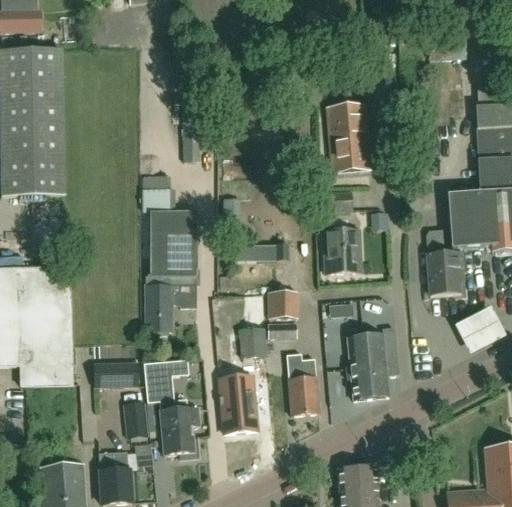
[(22,11),(0,12),(0,31),(23,31),(22,11)]
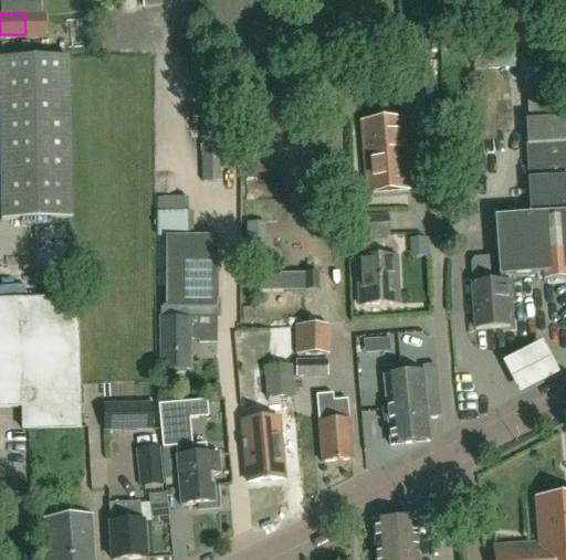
[(188,46),(185,46),(186,63),(201,102),(190,107),(190,114),(201,114),(202,176),(202,178),(222,178),(221,113),(216,99),(194,46),(188,46)]
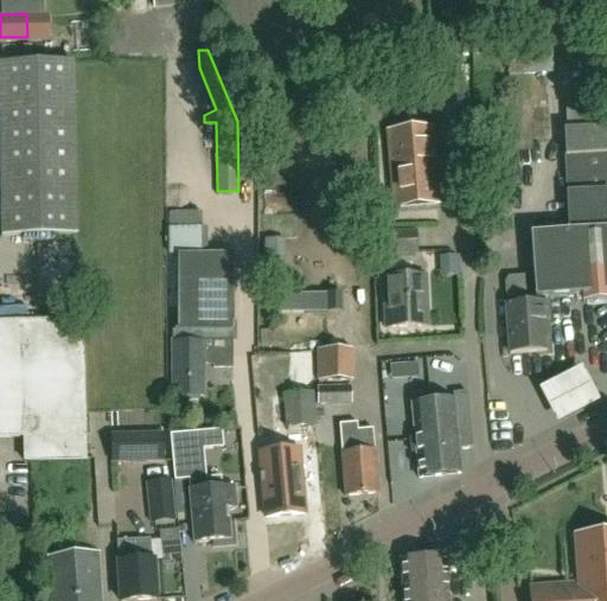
[(0,202),(1,232),(74,231),(70,59),(0,61),(0,202)]
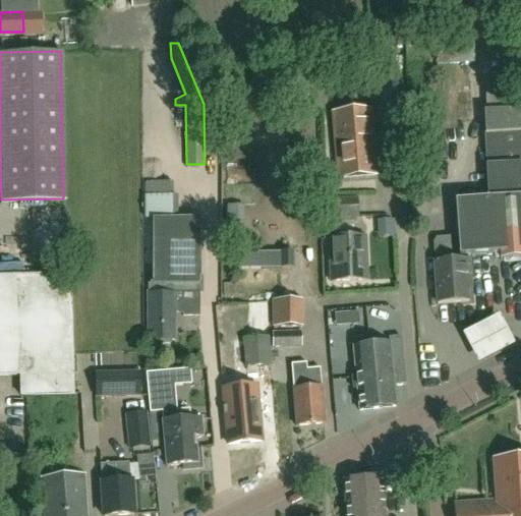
[(412,92),(413,118),(443,117),(443,127),(457,126),(457,116),(470,116),(469,90),(470,90),(469,72),(468,72),(467,61),(437,62),(438,77),(411,78),(412,92)]
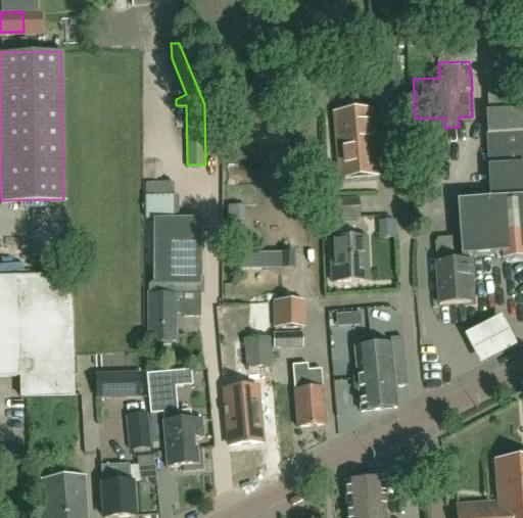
[(522,144),(521,107),(518,107),(517,81),(487,82),(488,108),(486,109),(490,195),(458,197),(460,251),(496,249),(496,254),(501,254),(501,256),(522,254),(522,144)]
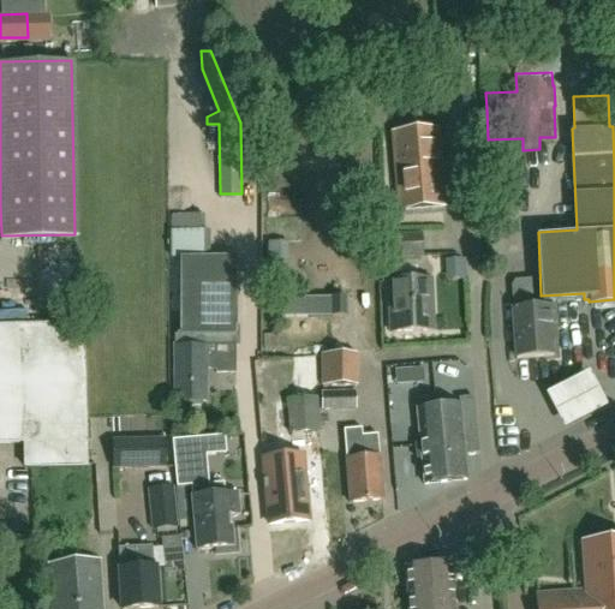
[(443,202),(436,126),(393,130),(400,207),(443,202)]
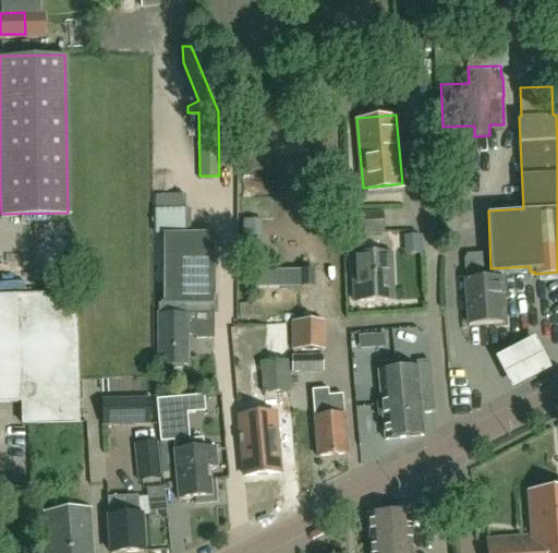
[(290,196),(283,195),(284,175),(269,175),(269,163),(254,163),(253,216),(290,217),(290,196)]
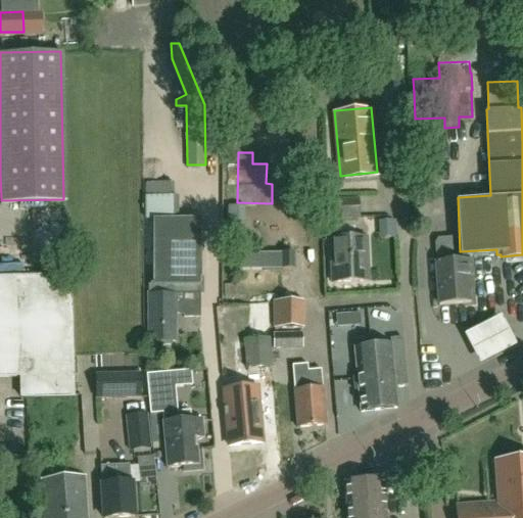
[(146,192),(147,216),(152,216),(153,282),(148,282),(149,338),(159,338),(159,341),(171,342),(172,338),(176,338),(175,309),(184,309),(185,314),(200,314),(200,276),(201,276),(201,216),(180,217),(179,192),(174,192),(174,180),(174,179),(165,179),(163,178),(146,178),(146,192)]
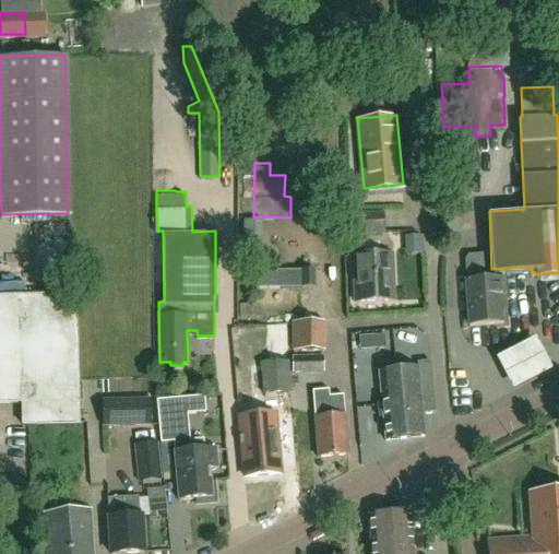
[(384,231),(383,209),(346,210),(346,232),(384,231)]
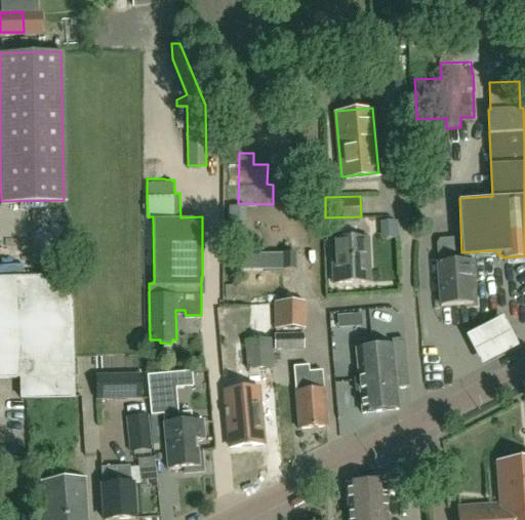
[(369,277),(367,235),(333,237),(335,279),(369,277)]
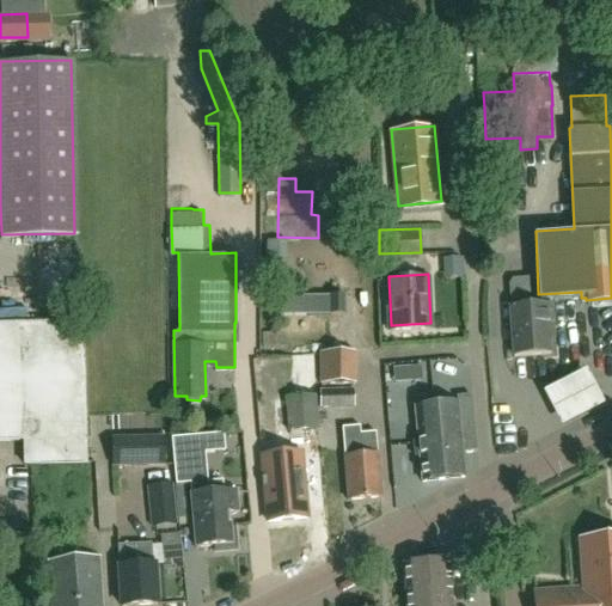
[(513,275),(509,280),(512,304),(510,304),(514,352),(550,349),(548,324),(552,324),(551,301),(530,303),(527,274),(513,275)]
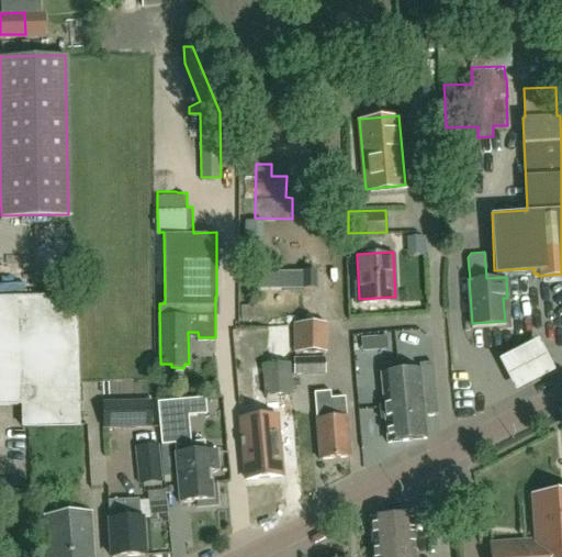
[(316,286),(316,268),(304,268),(304,286),(316,286)]
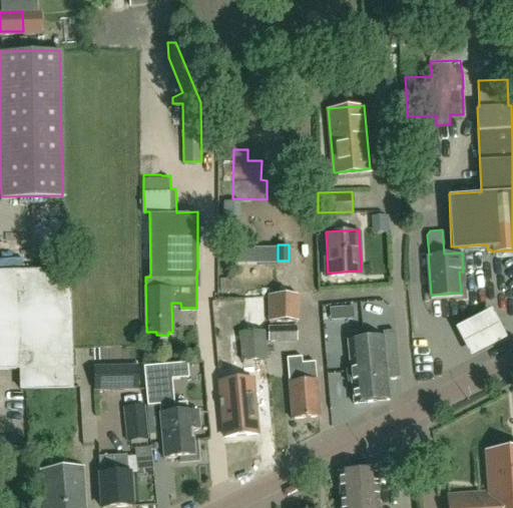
[(20,269),(0,269),(0,365),(19,365),(20,386),(73,384),(71,345),(69,267),(63,267),(32,268),(31,256),(19,256),(20,269)]
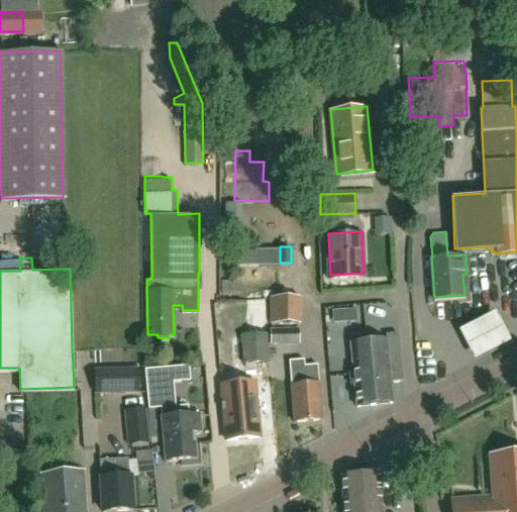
[(270,294),(271,320),(301,320),(301,293),(270,294)]
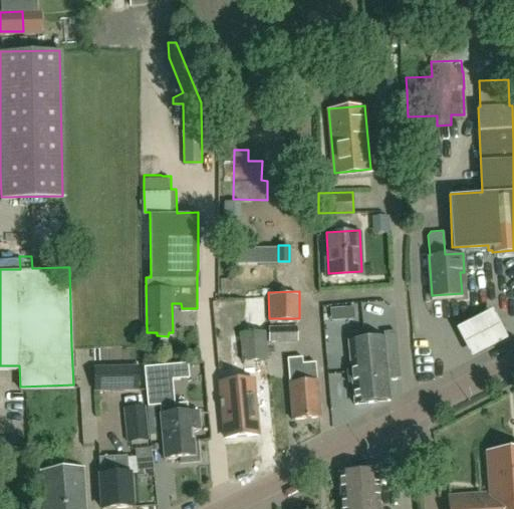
[(503,308),(466,321),(477,353),(513,340),(503,308)]
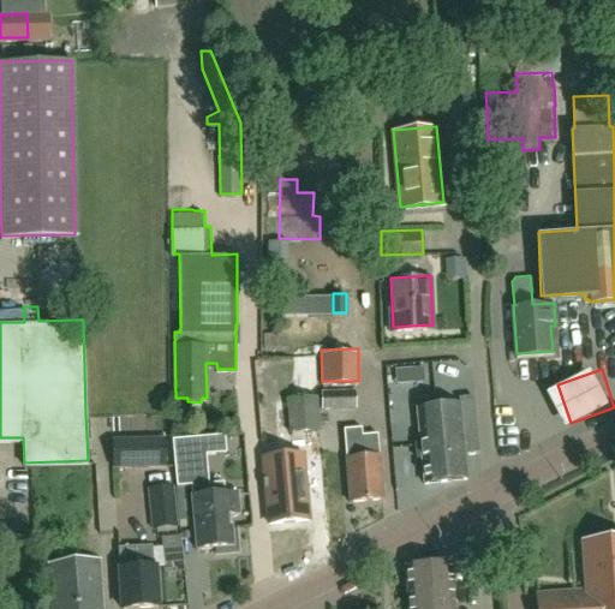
[(318,393),(316,393),(315,383),(304,384),(304,394),(287,395),(290,430),(322,427),(318,393)]
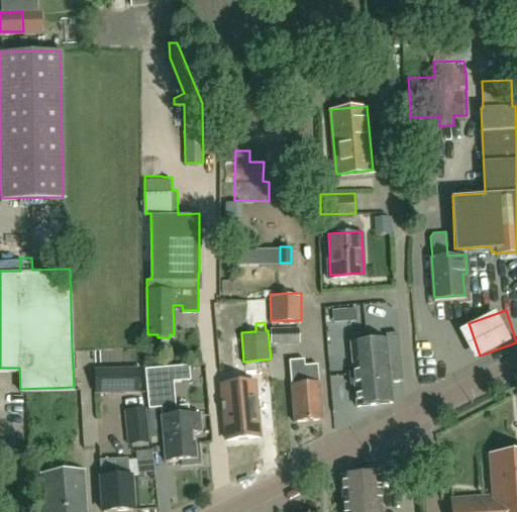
[(300,340),(300,325),(271,325),(271,341),(300,340)]
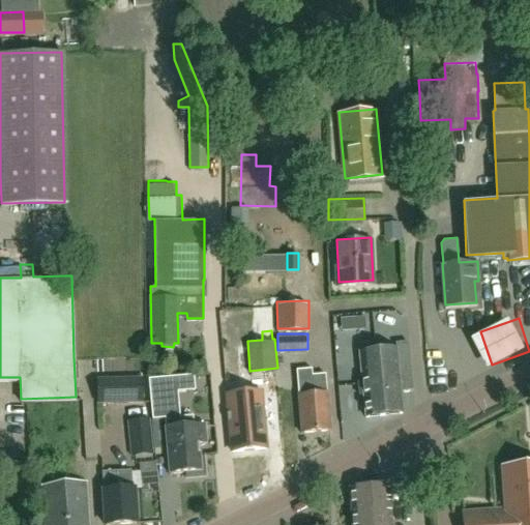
[(394,340),(395,346),(359,350),(362,380),(357,380),(358,392),(363,392),(365,414),(402,410),(398,365),(410,362),(407,338),(394,340)]
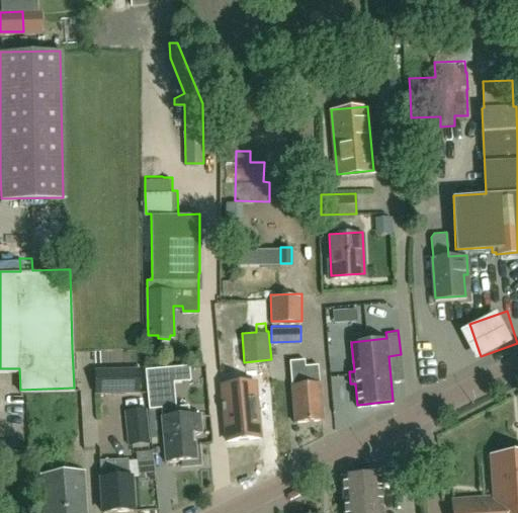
[(288,358),(291,383),(294,420),(323,417),(319,380),(318,362),(305,363),(304,357),(288,358)]
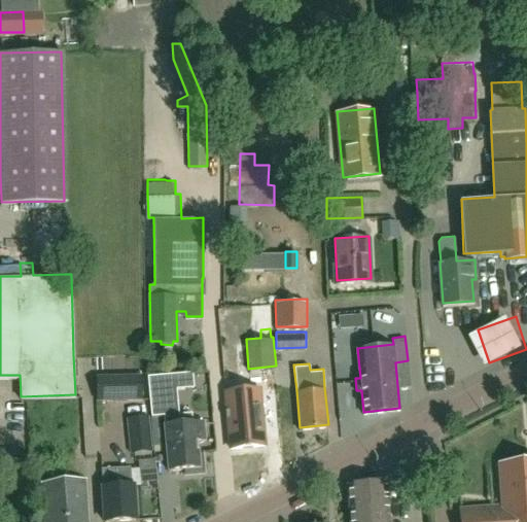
[(202,450),(198,451),(197,439),(205,438),(203,420),(188,421),(187,411),(178,412),(177,399),(171,399),(170,387),(195,384),(194,371),(168,373),(169,375),(147,377),(151,414),(163,413),(168,468),(183,466),(184,471),(203,470),(202,450)]
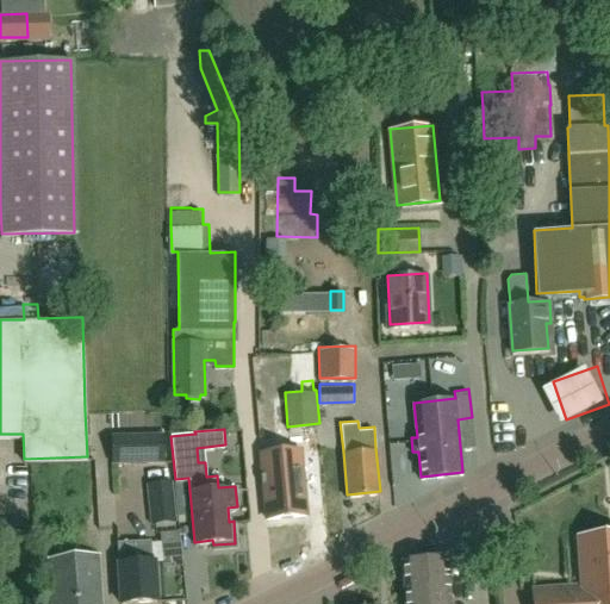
[(163,430),(112,431),(112,461),(165,460),(163,430)]
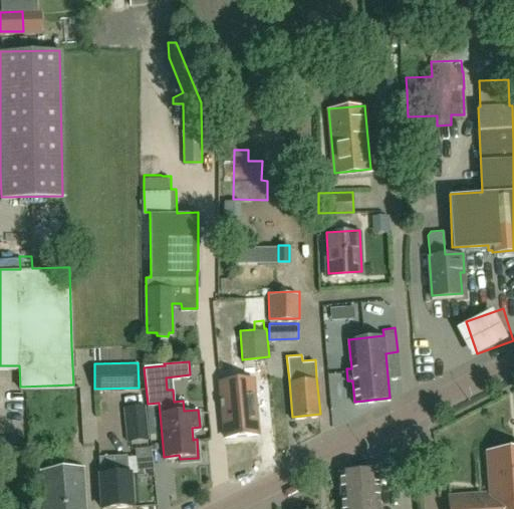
[(256,432),(251,378),(220,382),(225,435),(256,432)]
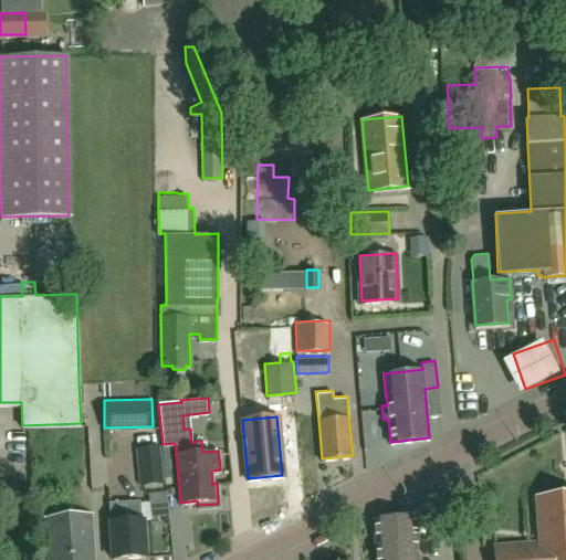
[(139,484),(164,481),(160,443),(136,446),(139,484)]
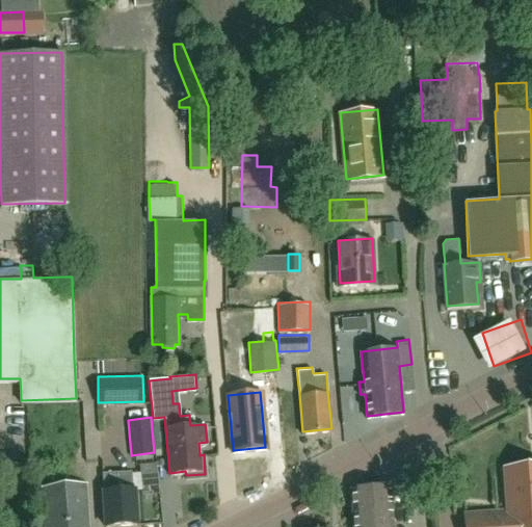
[(506,507),(499,507),(463,509),(464,526),(531,526),(531,464),(504,466),(506,507)]
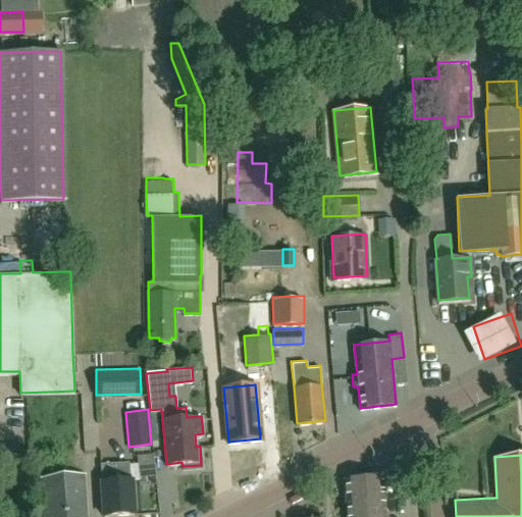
[(134,512),(132,478),(129,478),(128,460),(101,462),(102,480),(100,480),(102,514),(134,512)]
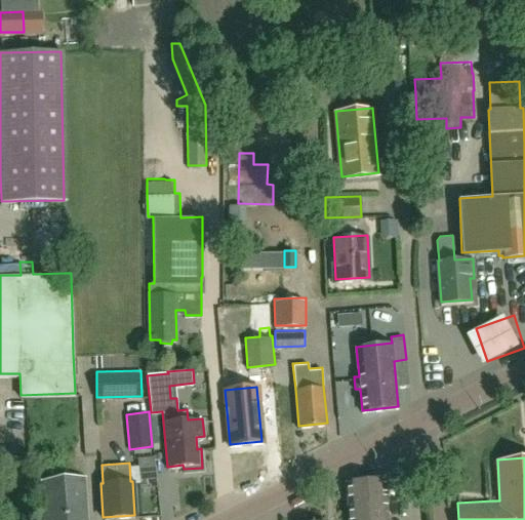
[(87,519),(84,473),(63,475),(66,519),(87,519)]
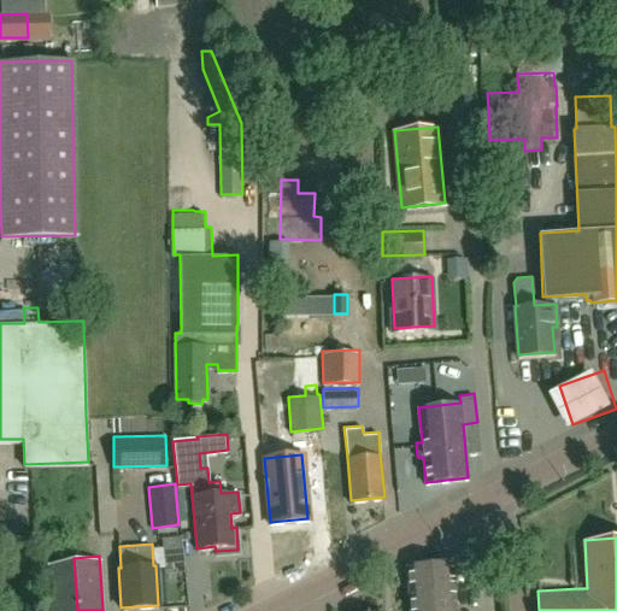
[(77,610),(74,558),(48,560),(52,610),(77,610)]
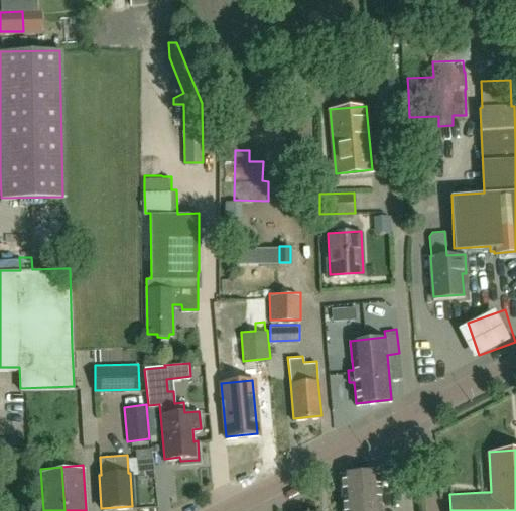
[(382,510),(380,471),(342,474),(344,510),(382,510)]
